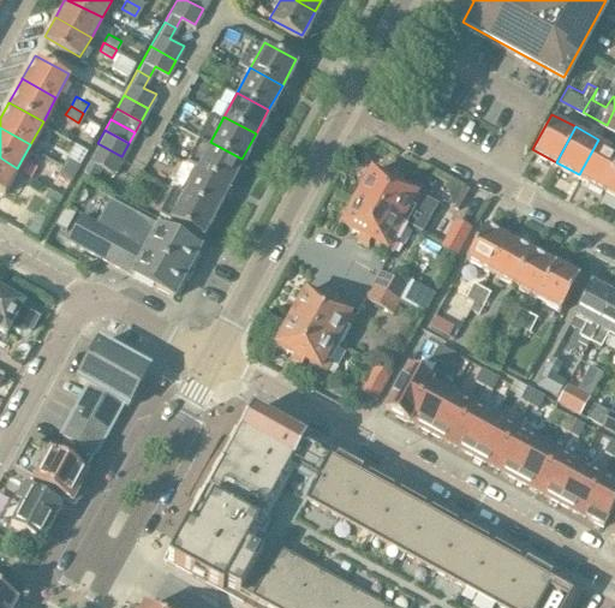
[(75,139),(67,153),(79,160),(87,147),(75,139)]
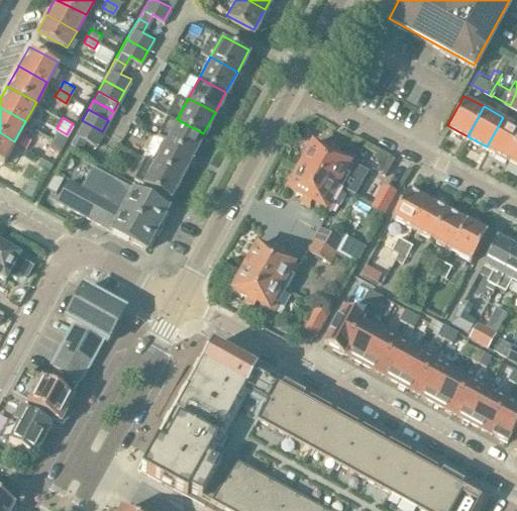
[(516,124),(503,117),(487,146),(507,158),(516,138),(516,124)]
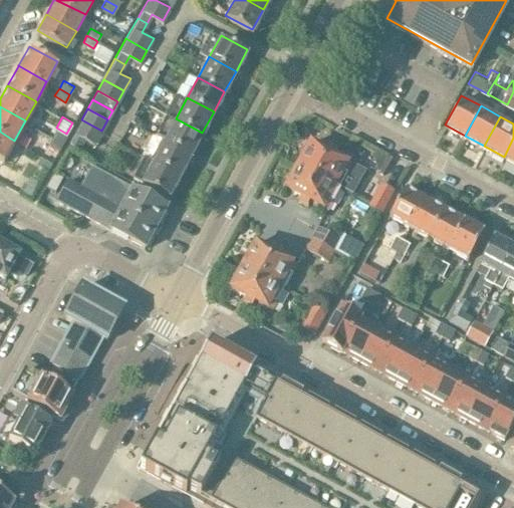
[(176,118),(165,139),(191,153),(202,133),(176,118)]
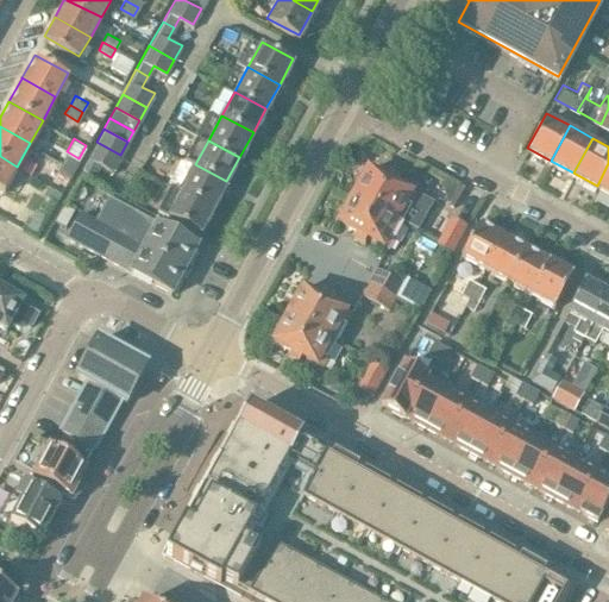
[(96,142),(82,165),(94,173),(100,162),(113,169),(120,155),(96,142)]
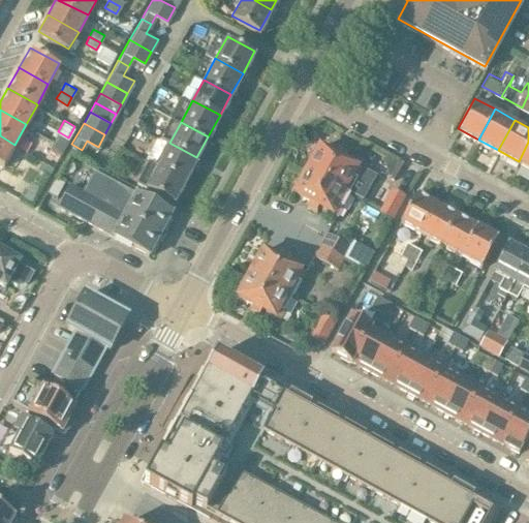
[(58,131),(54,139),(64,145),(65,143),(68,137),(58,131)]
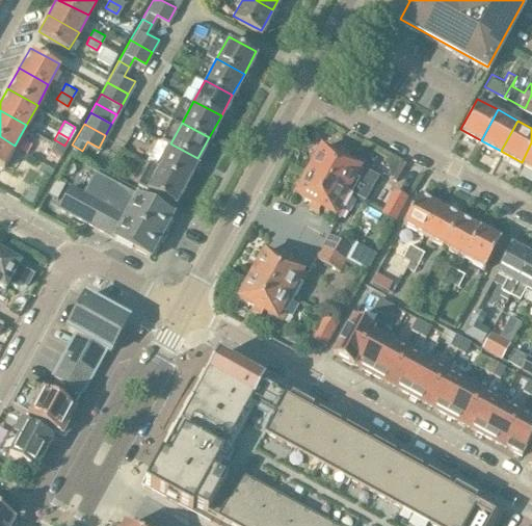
[(0,163),(3,165),(15,146),(0,136),(0,163)]
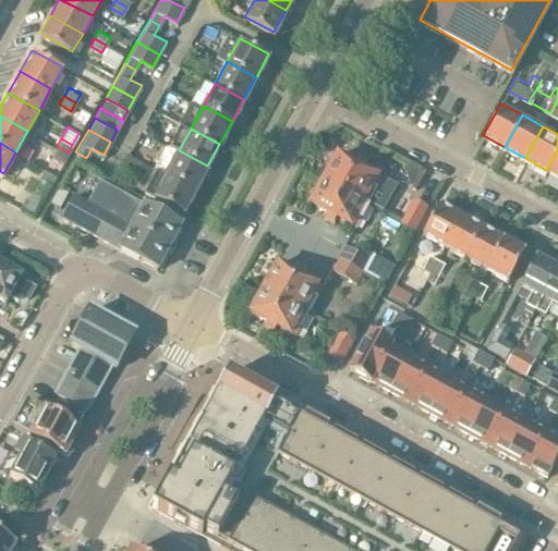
[(57,146),(52,155),(63,160),(68,152),(57,146)]
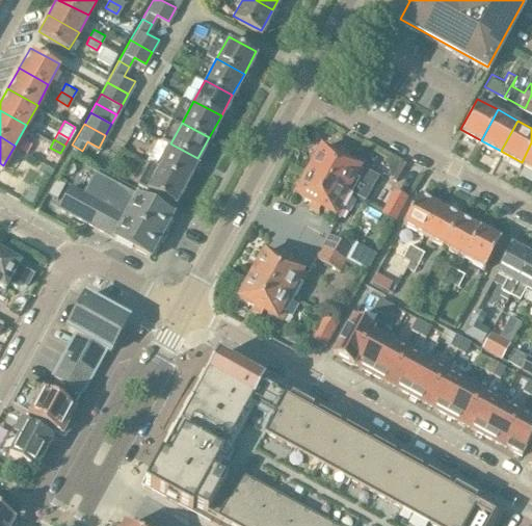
[(531,142),(522,162),(531,167),(531,142)]
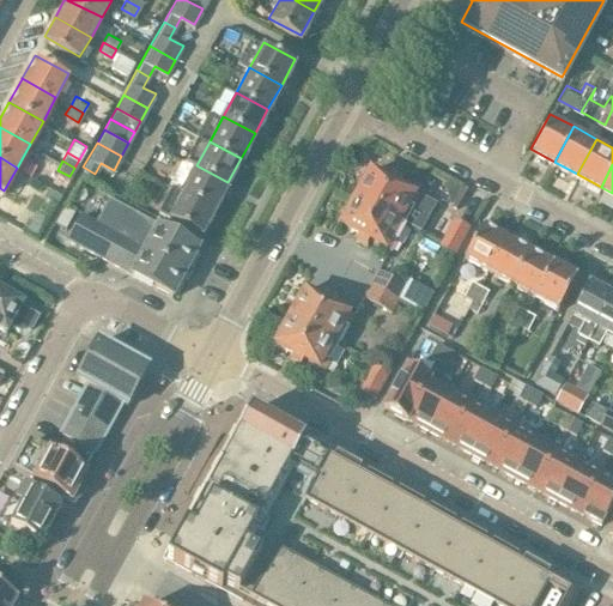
[(196,165),(183,189),(190,194),(214,207),(228,182),(196,165)]
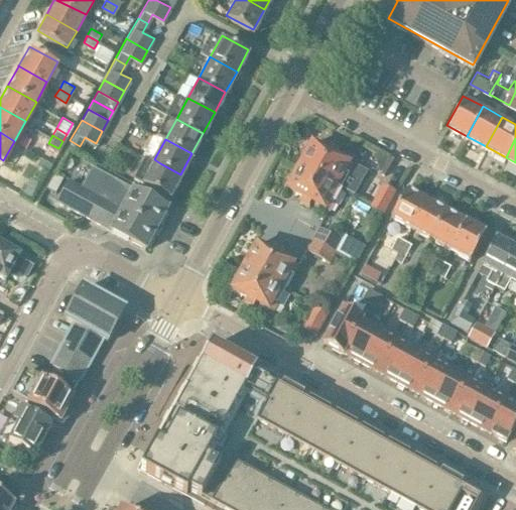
[(299,162),(340,184),(341,183),(354,192),(367,167),(356,162),(351,171),(348,170),(353,162),(336,152),(339,148),(329,143),(327,148),(311,140),(299,162)]
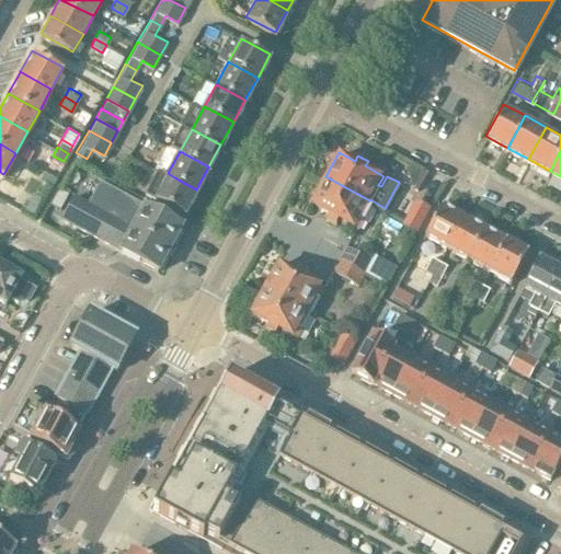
[(145,191),(155,196),(184,212),(196,189),(174,177),(168,173),(157,168),(145,191)]
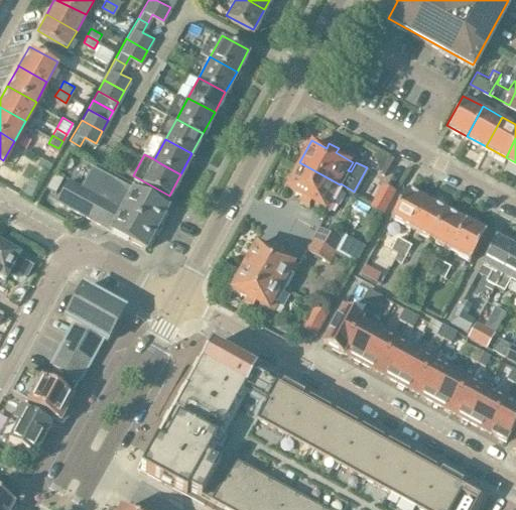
[(41,155),(37,163),(47,168),(52,160),(41,155)]
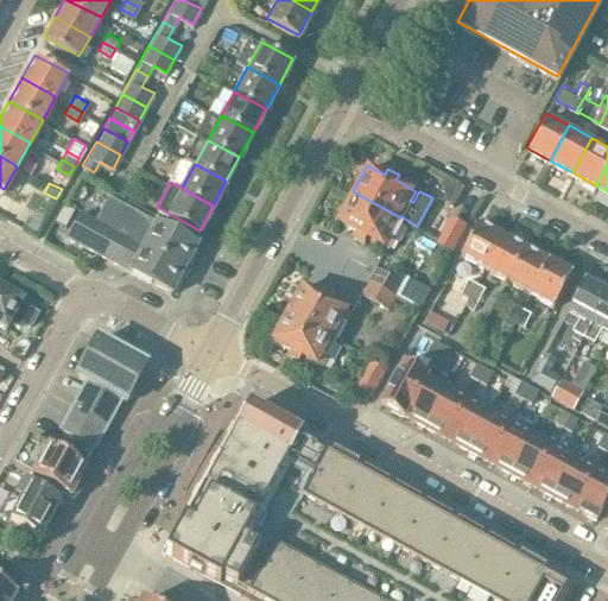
[(385,245),(400,217),(353,191),(337,219),(354,228),(352,234),(363,240),(366,235),(385,245)]
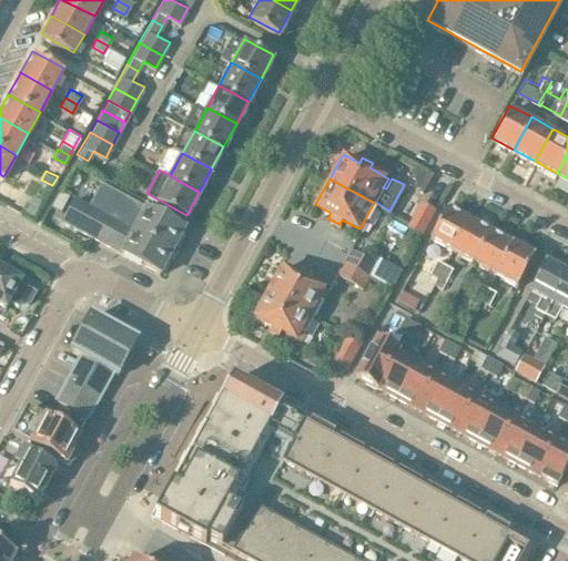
[(61,220),(159,272),(169,253),(174,256),(181,244),(175,241),(184,225),(101,180),(89,202),(74,194),(61,220)]
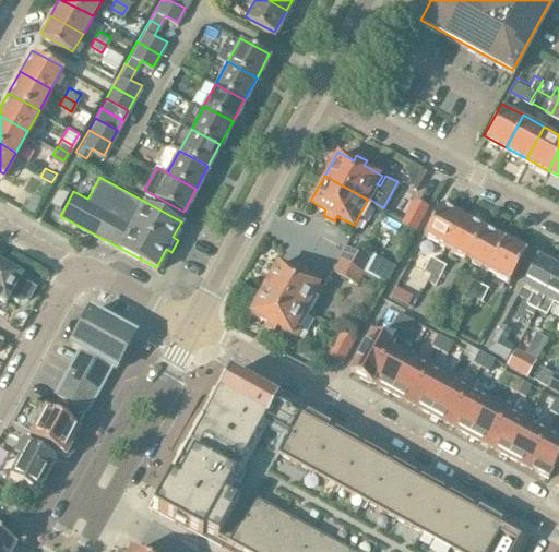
[(24,204),(33,210),(42,194),(33,189),(24,204)]
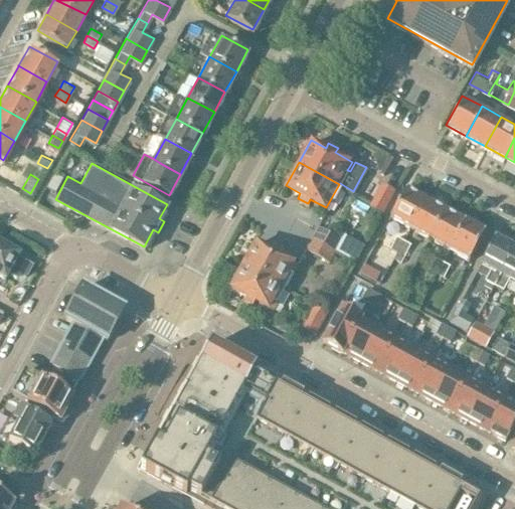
[(381,180),(369,201),(368,202),(381,209),(393,186),(381,180)]
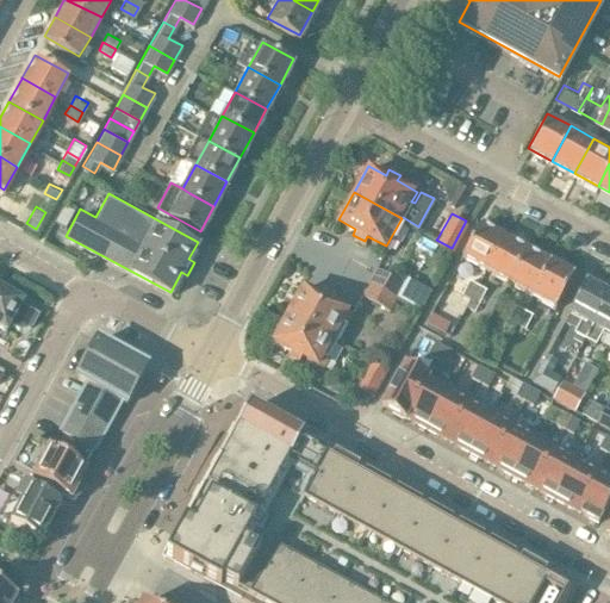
[(480,219),(461,254),(485,267),(504,232),(480,219)]
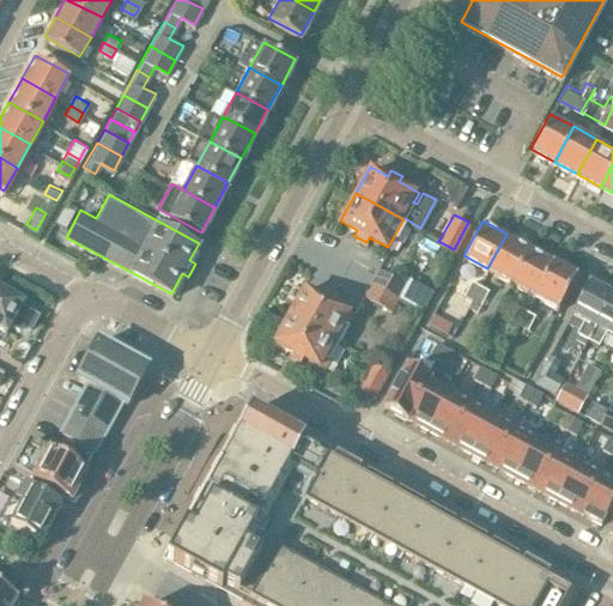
[(507,234),(487,268),(511,282),(529,246),(507,234)]
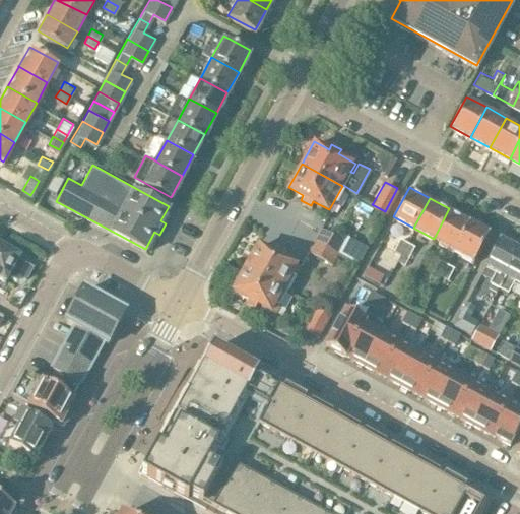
[(449,208),(434,239),(453,250),(469,219),(449,208)]
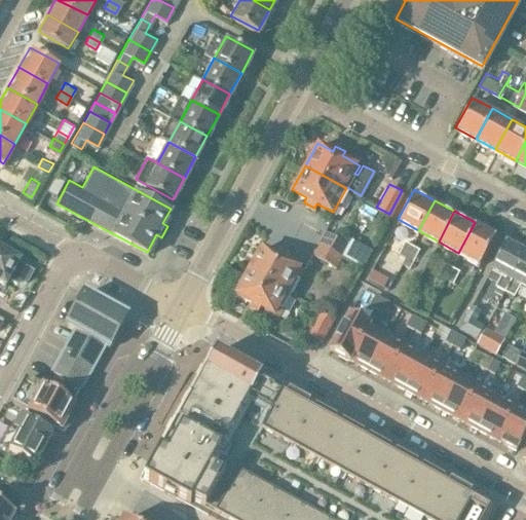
[(475,222),(458,253),(478,263),(494,233),(475,222)]
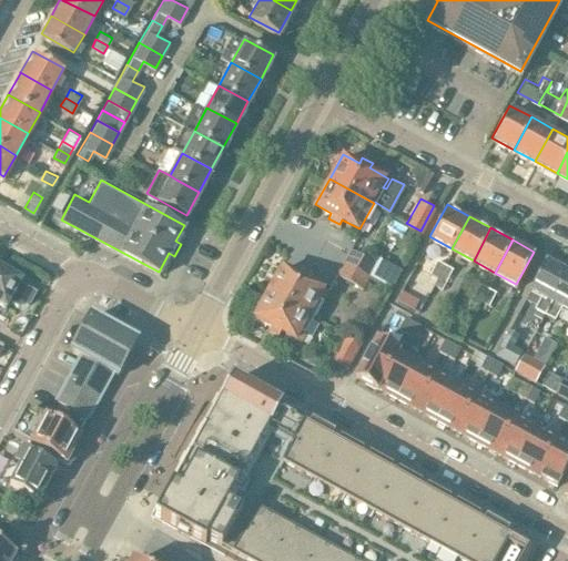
[(343,258),(369,273),(376,259),(350,246),(343,258)]
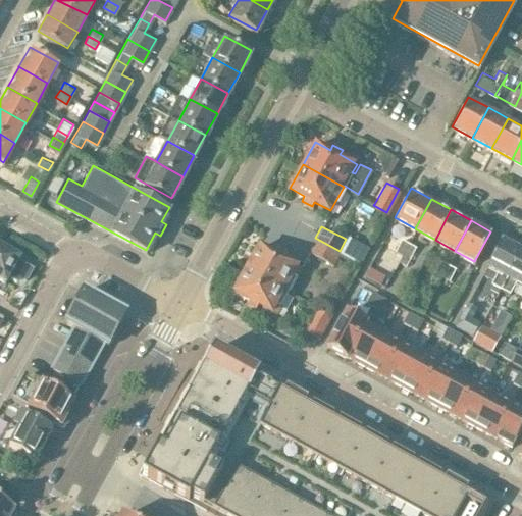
[(401,237),(395,248),(402,252),(408,241),(401,237)]
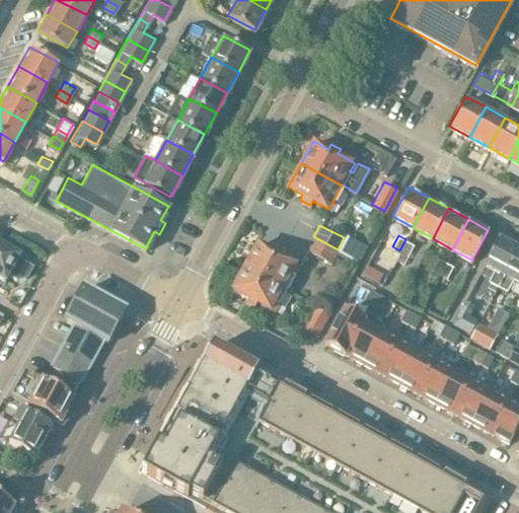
[(499,235),(483,265),(493,270),(488,281),(497,285),(518,246),(499,235)]
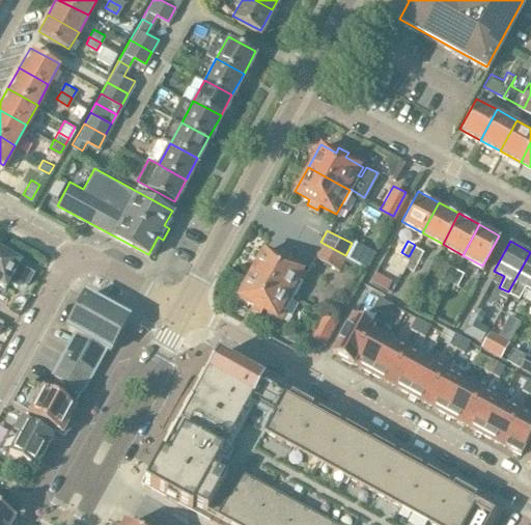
[(314,254),(338,268),(345,255),(320,242),(314,254)]
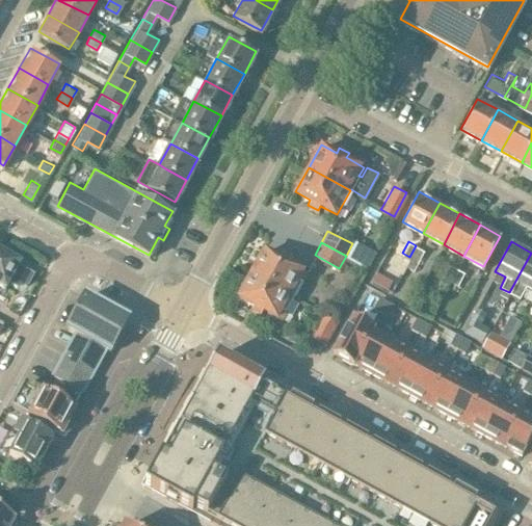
[(0,243),(0,282),(4,285),(8,279),(17,284),(27,281),(32,270),(18,262),(20,259),(18,258),(20,256),(0,243)]
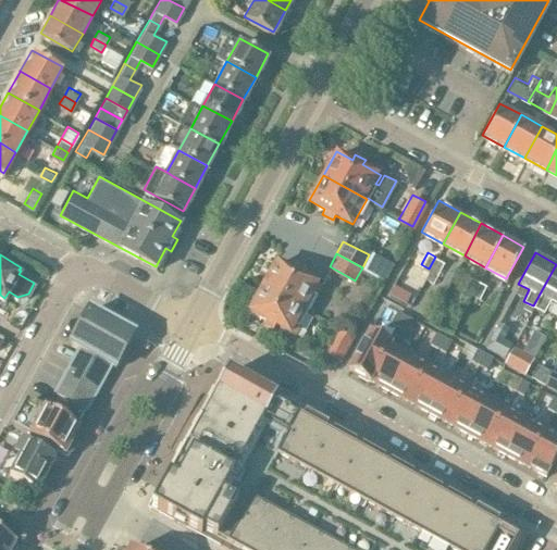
[(430,269),(425,276),(433,280),(443,260),(435,257),(429,269),(430,269)]
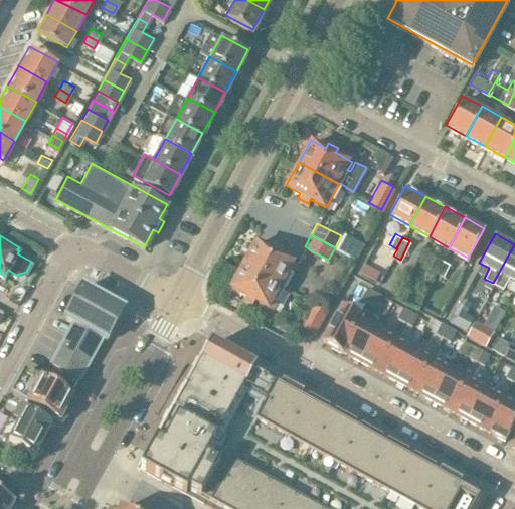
[(255,239),(242,263),(284,286),(297,263),(280,253),(283,248),(273,243),(271,247),(255,239)]
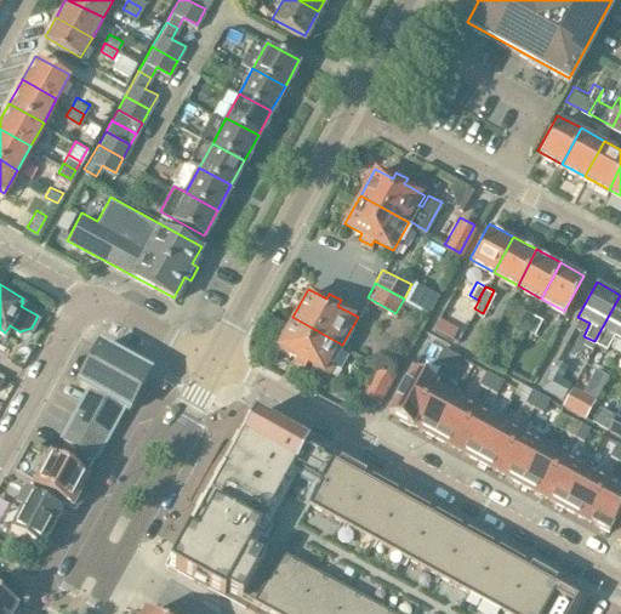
[(620,295),(594,341),(605,348),(613,335),(620,339),(620,295)]
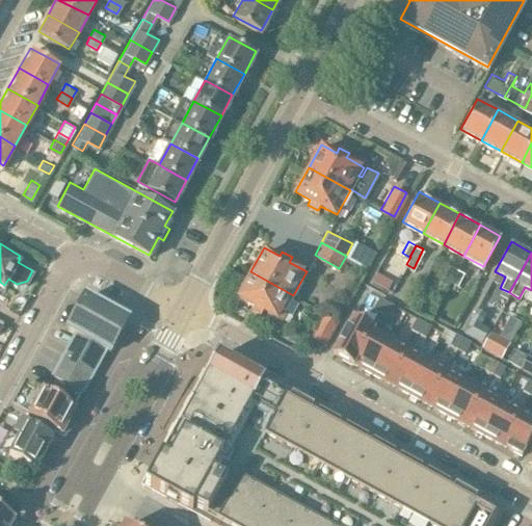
[(449,263),(443,274),(450,279),(456,267),(449,263)]
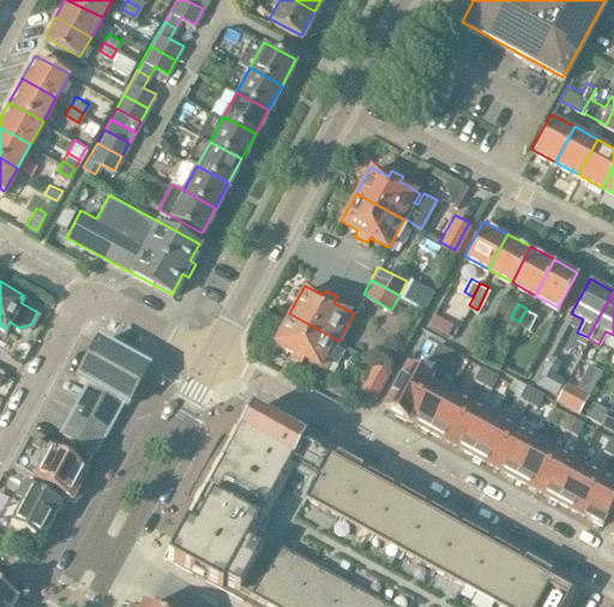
[(527,308),(519,322),(528,326),(535,313),(527,308)]
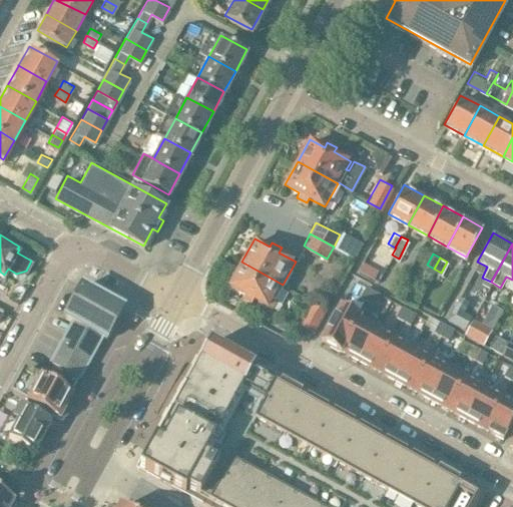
[(270,308),(283,285),(241,262),(229,285),(243,293),(241,298),(251,303),(253,299),(270,308)]
